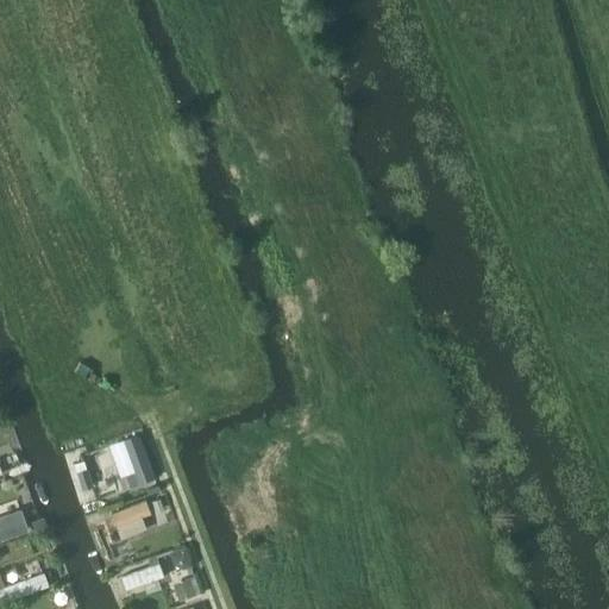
[(140,434),(124,440),(139,485),(157,479),(140,434)]
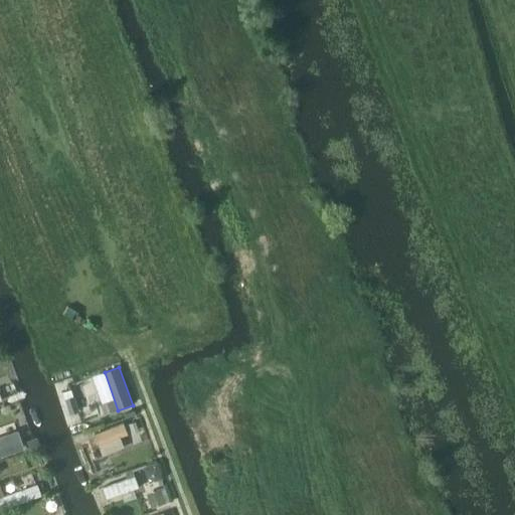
[(78,410),(73,396),(65,399),(70,413),(78,410)]
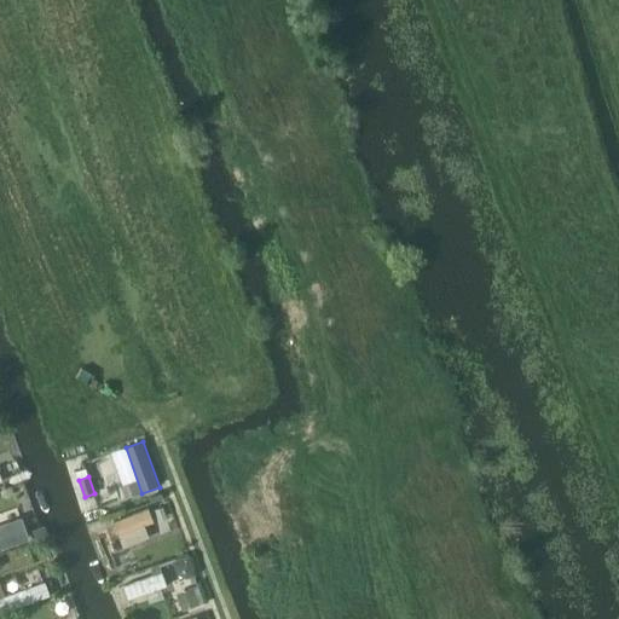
[(113,520),(117,532),(154,520),(149,507),(113,520)]
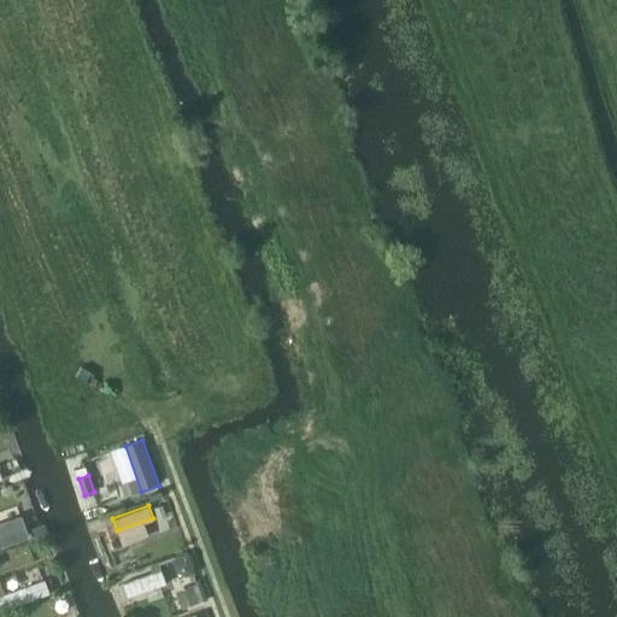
[(17,513),(0,519),(0,547),(25,539),(17,513)]
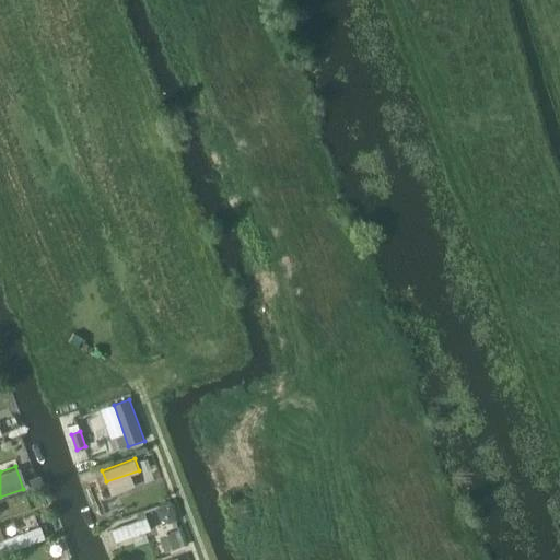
[(109,528),(114,541),(149,528),(144,515),(109,528)]
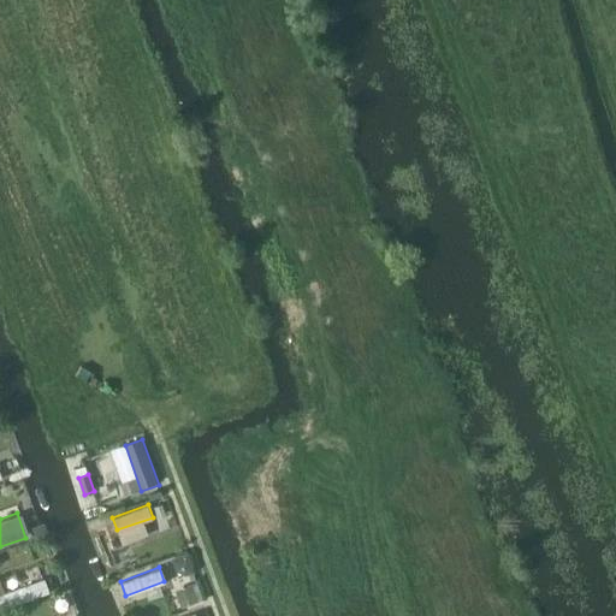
[(46,576),(0,592),(0,598),(4,608),(51,591),(46,576)]
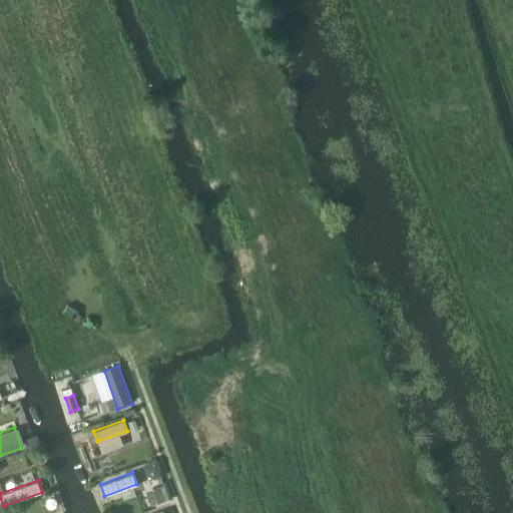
[(164,488),(148,494),(152,504),(168,498),(164,488)]
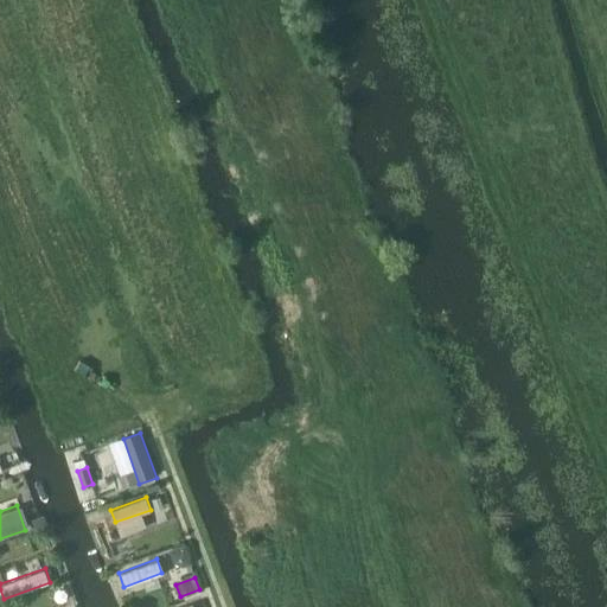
All buildings are outlined.
